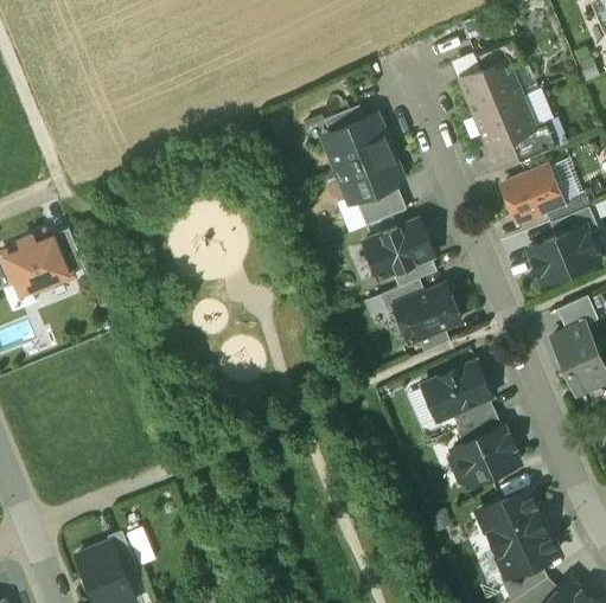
[(515,42),(476,57),(480,71),(509,59),(512,68),(523,63),(515,42)]
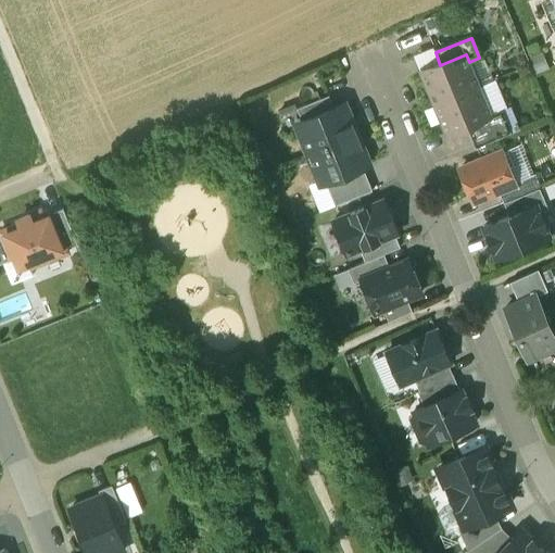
[(440,65),(420,73),(434,107),(480,88),(469,62),(466,54),(440,65)]
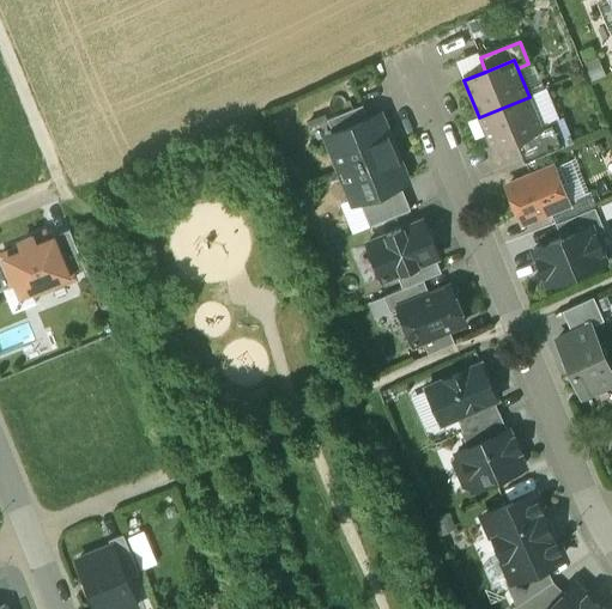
[(529,97),(479,117),(494,152),(515,144),(543,132),(543,129),(529,97)]
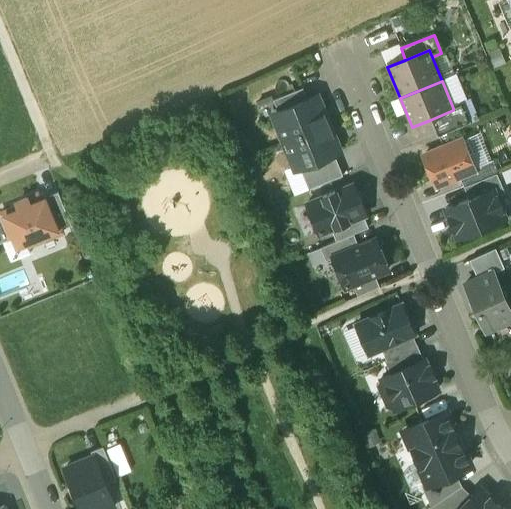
[(303,90),(274,102),(278,113),(308,101),(303,90)]
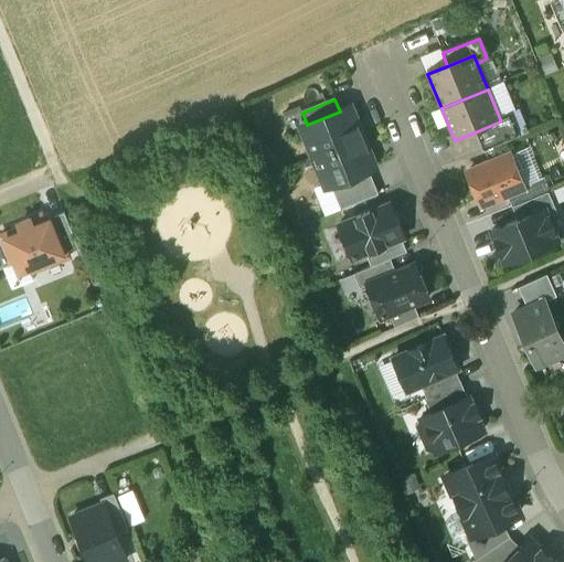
[(307,125),(306,126),(304,133),(314,159),(363,139),(350,108),(340,112),(307,125)]
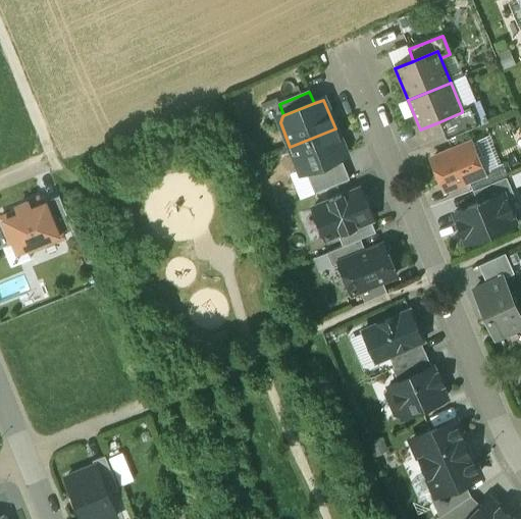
[(462,112),(438,122),(447,142),(480,127),(471,106),(462,110),(462,112)]
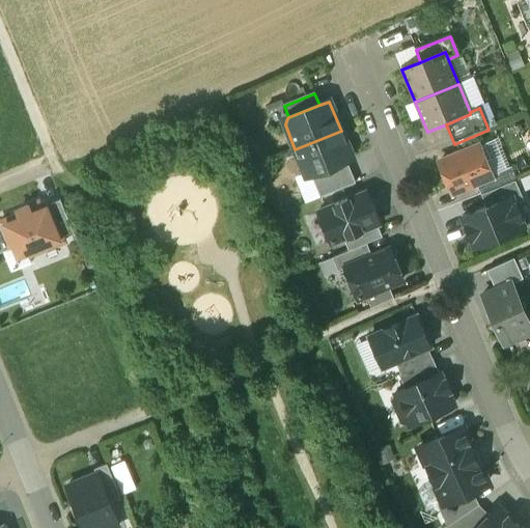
[(341,131),(295,149),(305,174),(312,177),(347,163),(353,161),(341,131)]
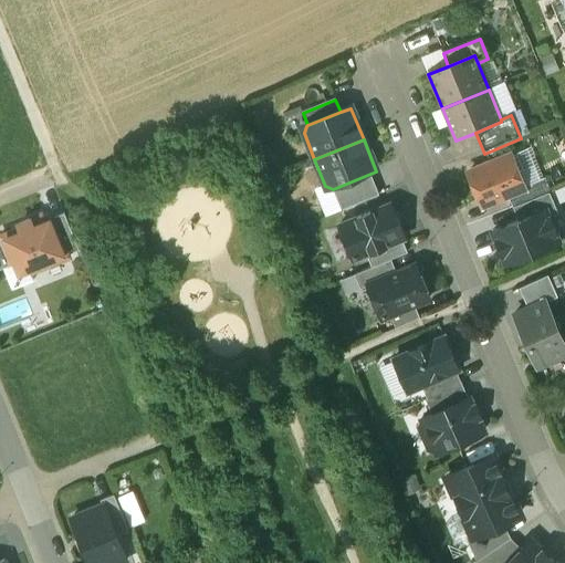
[(512,157),(469,175),(482,208),(509,197),(525,190),(525,189),(519,174),(523,171),(518,158),(513,160),(512,157)]
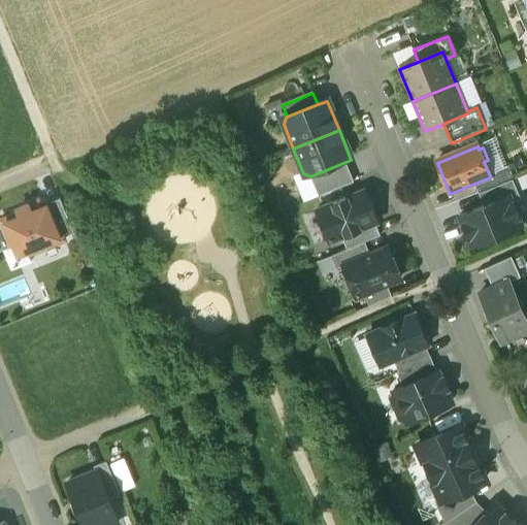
[(346,162),(310,176),(320,198),(354,184),(346,162)]
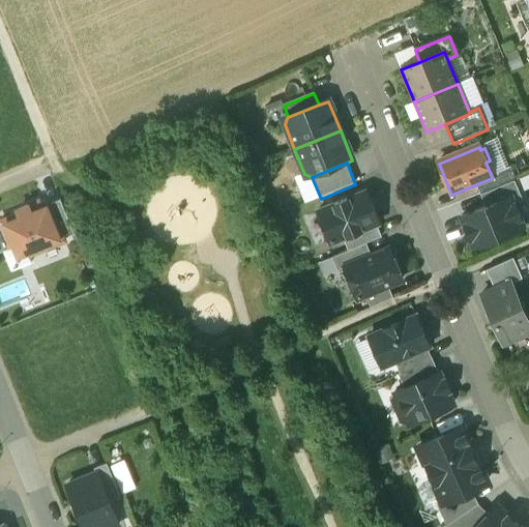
[(509,169),(492,177),(492,178),(476,184),(480,196),(515,181),(509,169)]
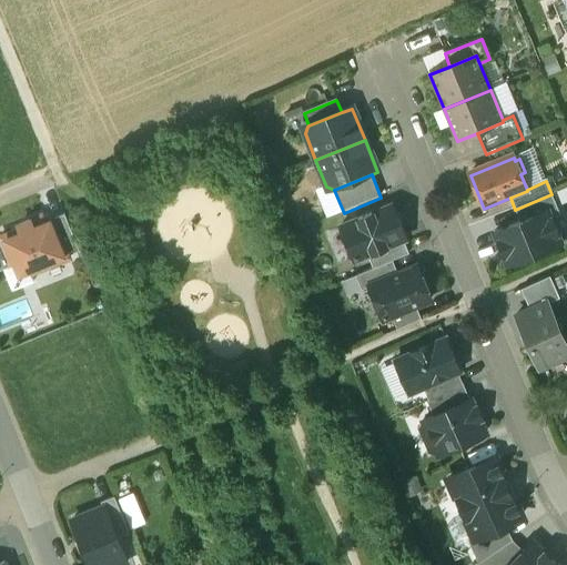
[(552,194),(515,210),(520,223),(548,212),(550,219),(560,215),(552,194)]
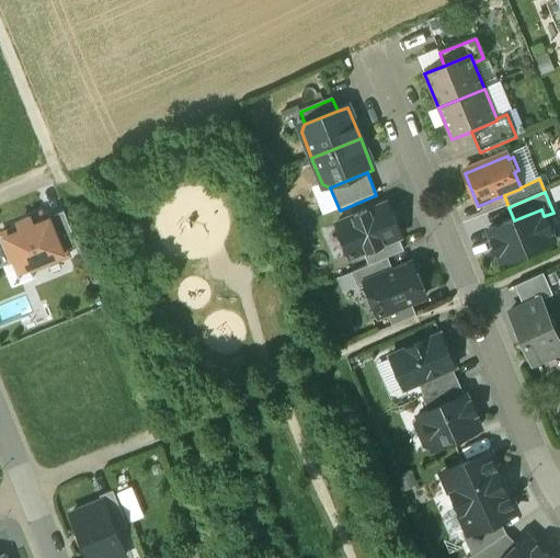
[(388,204),(336,226),(351,259),(364,253),(399,239),(401,238),(388,204)]
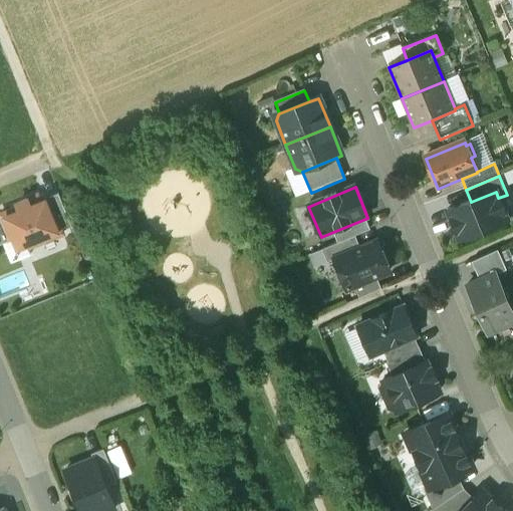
[(471,202),(448,212),(459,241),(477,233),(481,235),(488,232),(490,228),(507,221),(498,198),(496,192),(471,202)]
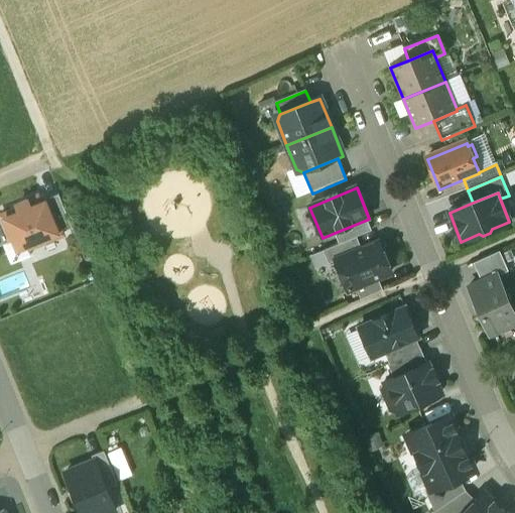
[(59,197),(48,201),(61,234),(73,230),(59,197)]
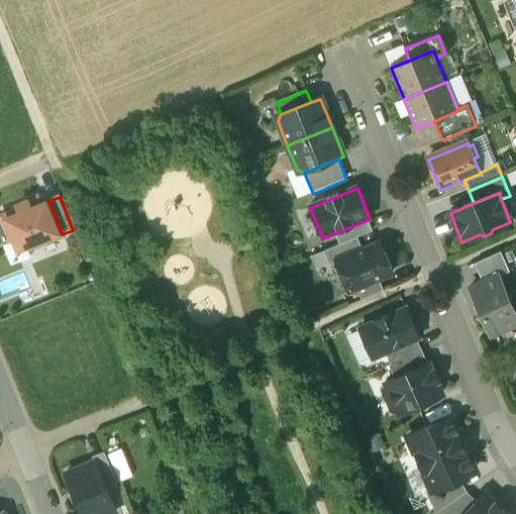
[(29,206),(28,203),(17,207),(19,211),(1,218),(2,220),(0,220),(0,238),(3,247),(4,247),(12,267),(31,259),(28,250),(63,236),(62,234),(48,201),(47,199),(29,206)]
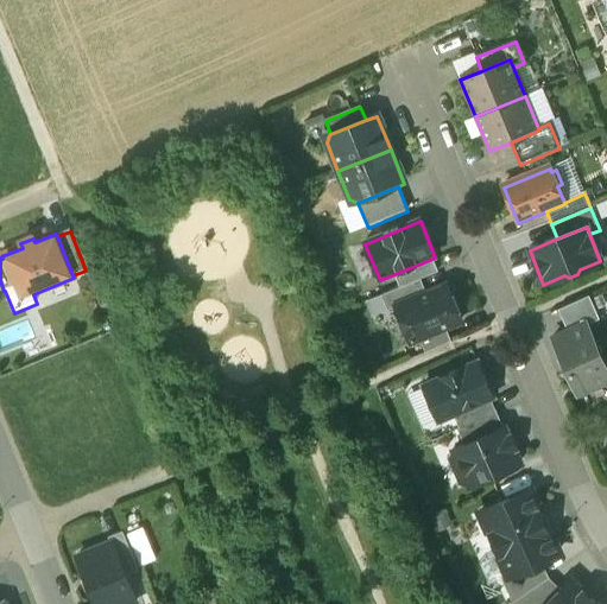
[(432,259),(394,274),(399,288),(421,280),(438,273),(432,259)]
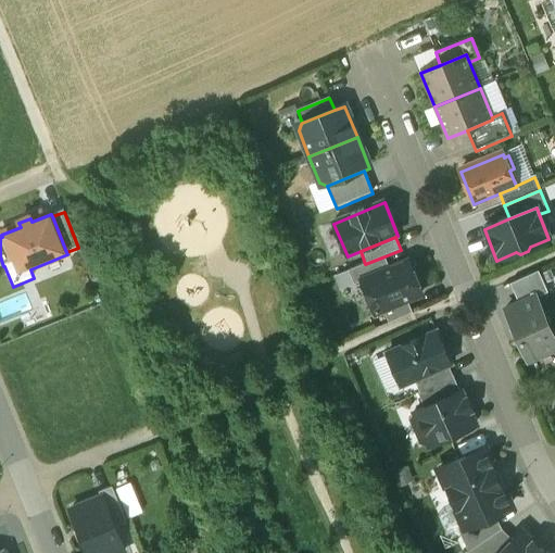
[(365,264),(349,272),(354,286),(363,283),(363,280),(390,269),(385,256),(365,264)]
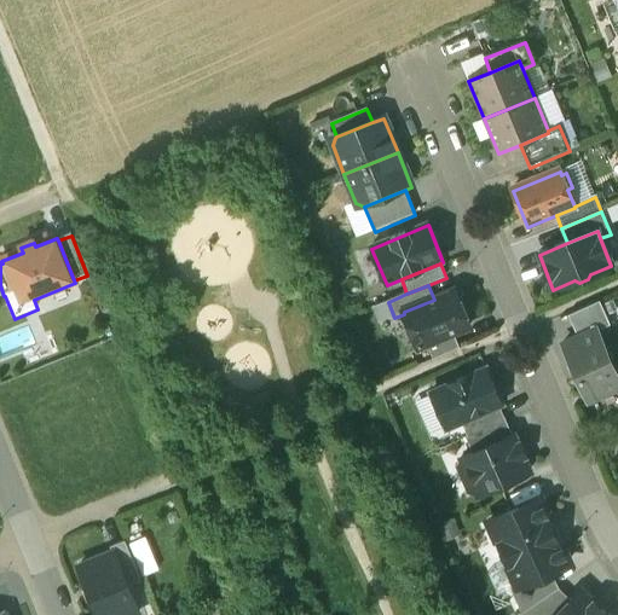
[(434,300),(404,312),(404,314),(411,330),(406,334),(419,349),(427,347),(454,336),(469,329),(455,291),(434,300)]
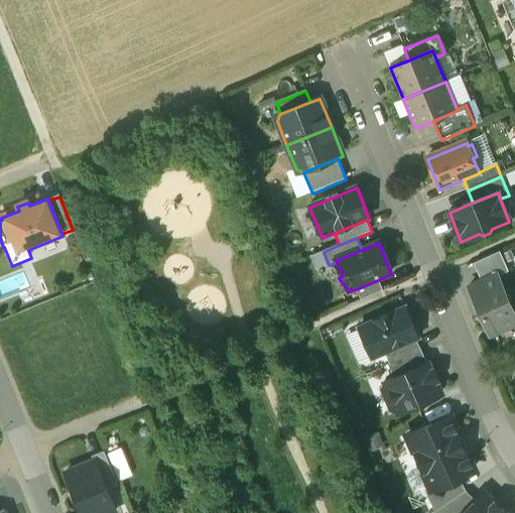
[(503,260),(477,271),(482,282),(497,275),(498,277),(509,272),(503,260)]
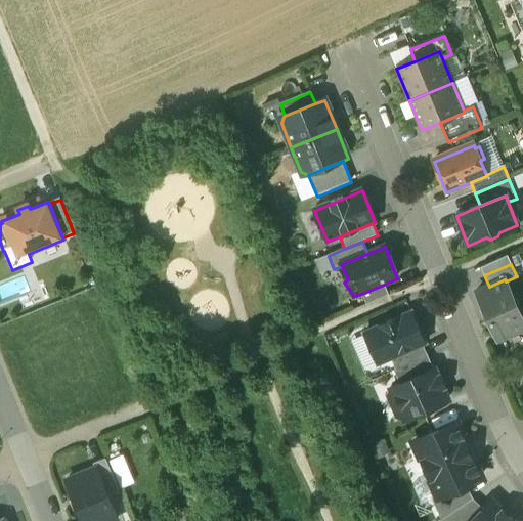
[(522,321),(506,281),(505,279),(489,287),(477,292),(498,341),(522,329),(522,321)]
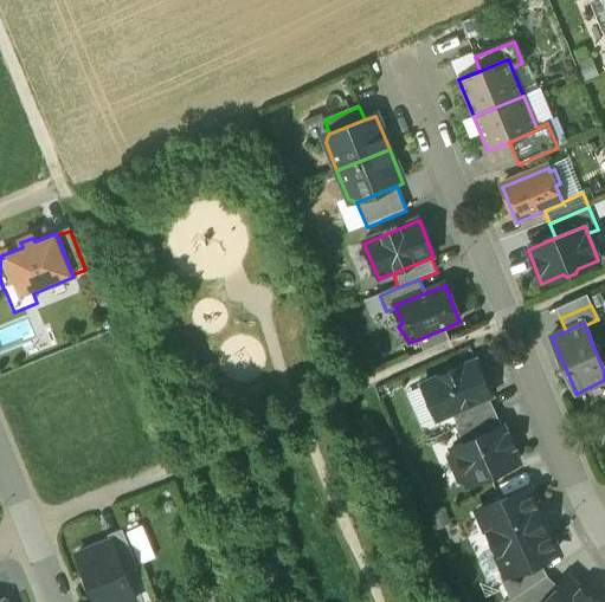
[(444,329),(418,340),(424,353),(450,342),(444,329)]
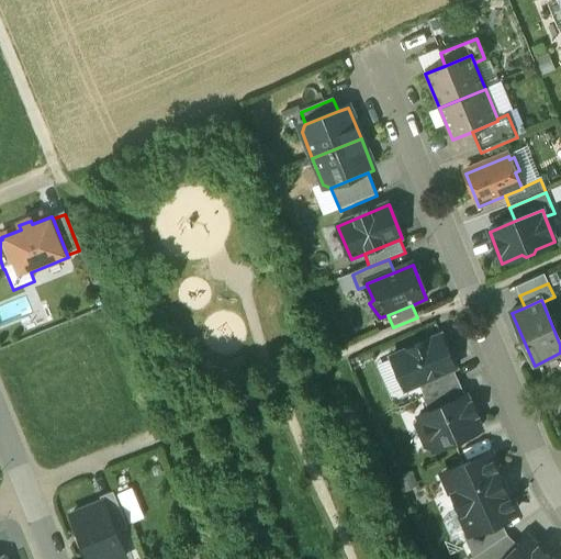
[(441,336),(392,358),(406,391),(418,386),(453,370),(456,369),(441,336)]
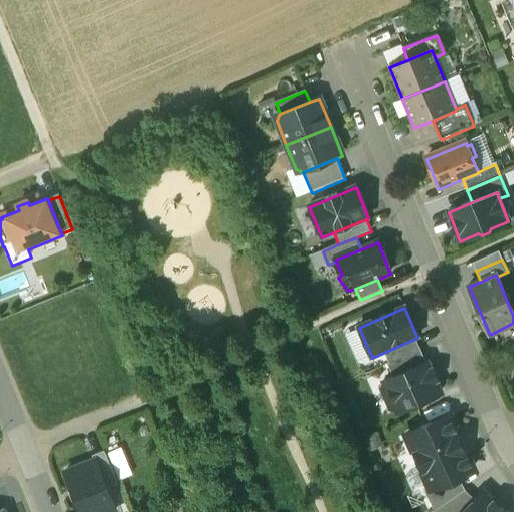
[(415,339),(383,353),(389,365),(420,351),(415,339)]
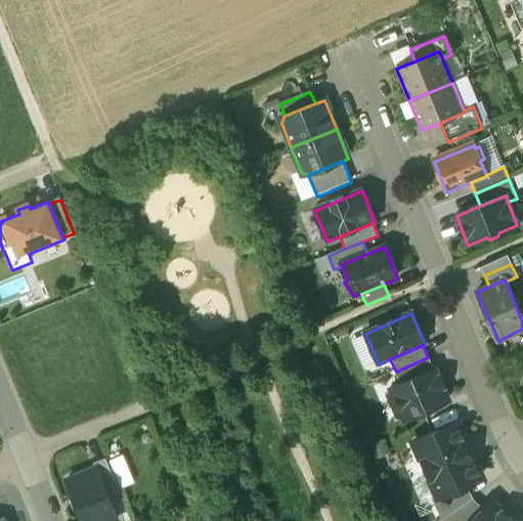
[(396,372),(394,373),(400,386),(434,371),(428,357),(396,372)]
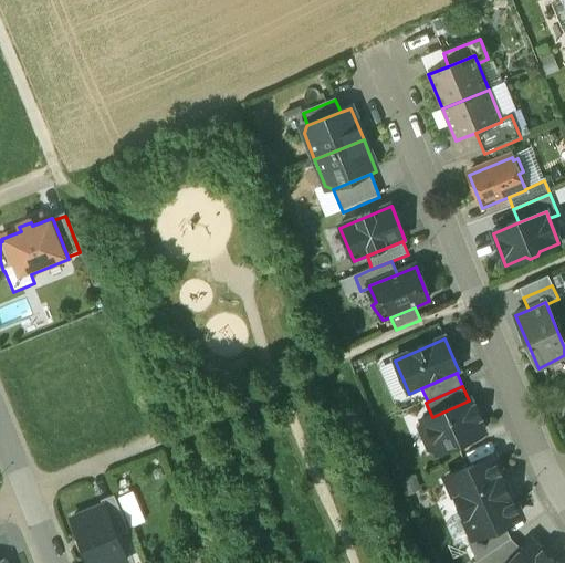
[(432,417),(422,421),(438,455),(484,434),(479,420),(475,419),(472,412),(473,408),(469,400),(432,417)]
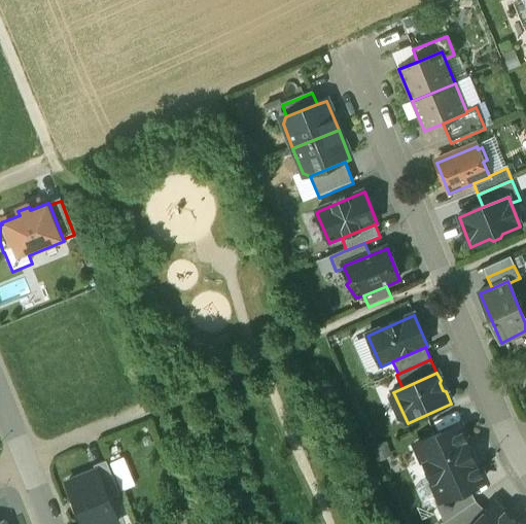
[(460,427),(417,447),(424,463),(422,464),(430,485),(433,484),(441,500),(441,501),(469,488),(484,482),(476,462),(472,460),(468,450),(468,446),(460,427)]
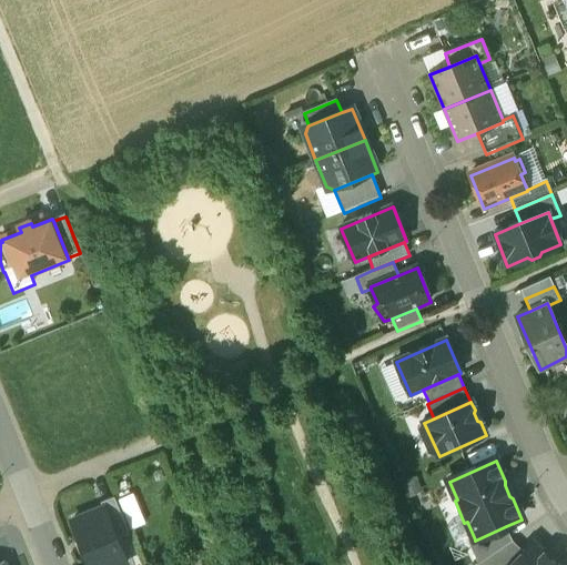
[(129,534),(114,498),(101,504),(103,510),(104,510),(117,540),(129,534)]
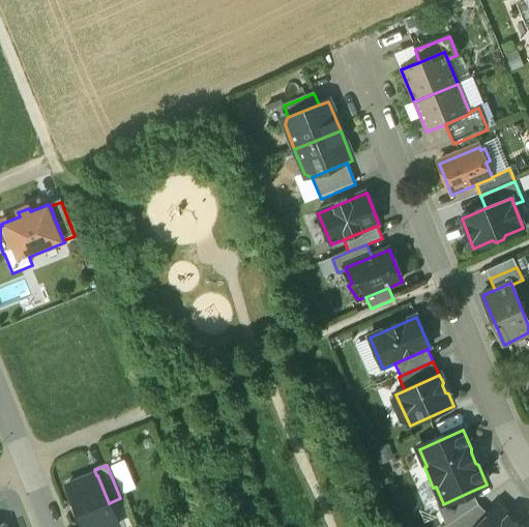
[(96,475),(68,487),(84,526),(119,526),(109,503),(97,475),(96,475)]
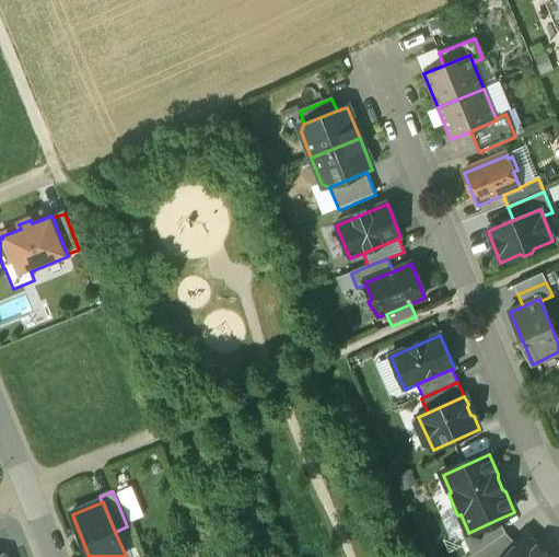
[(499,519),(468,533),(468,532),(463,534),(473,556),(474,556),(505,535),(499,519)]
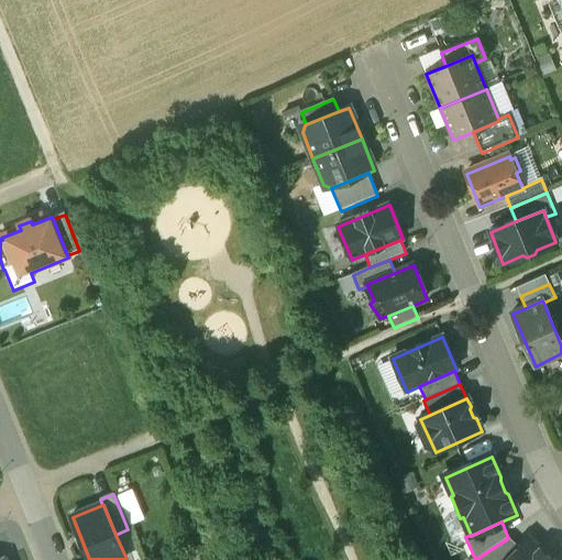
[(508,538),(476,559),(508,559),(519,549),(508,538)]
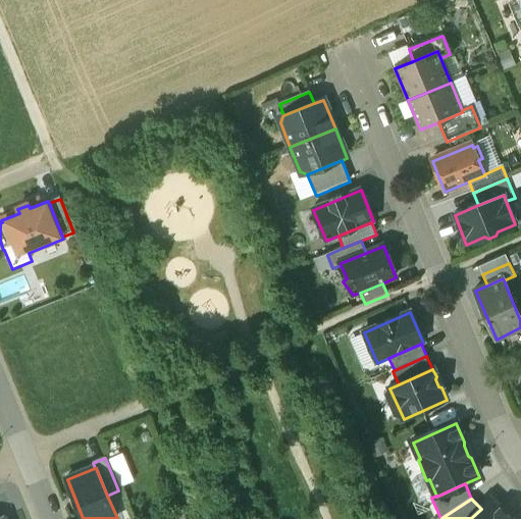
[(509,518),(490,501),(481,509),(471,518),(509,518)]
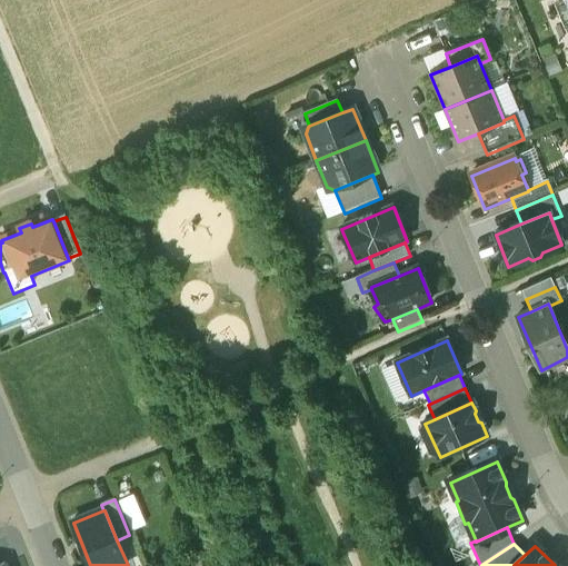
All buildings are outlined.
